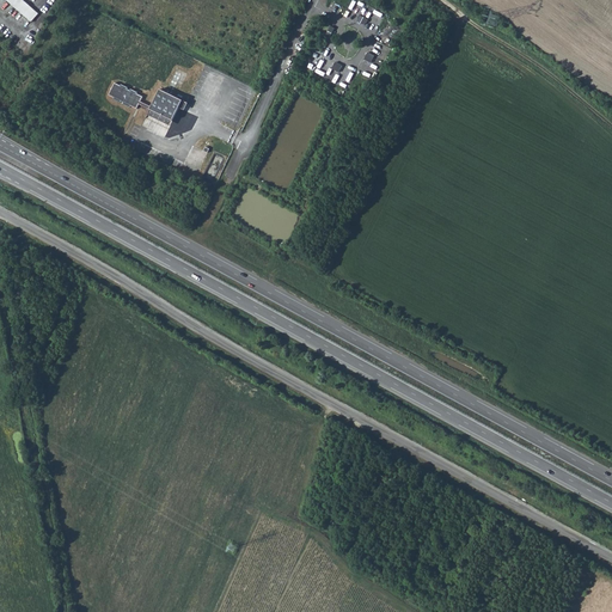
[(23,0),(5,0),(31,22),(38,13),(23,0)]
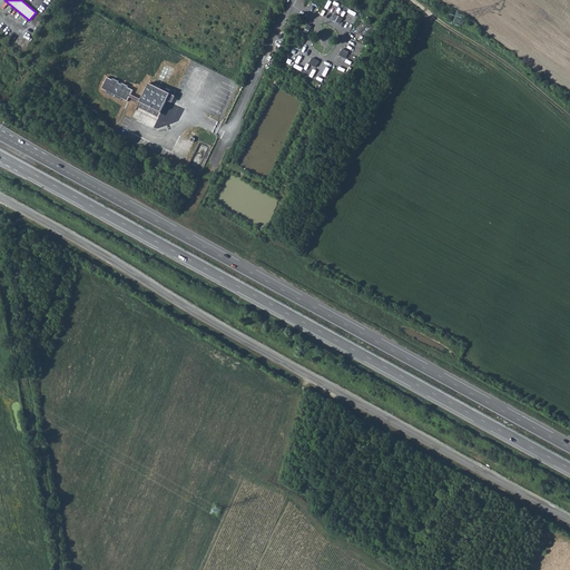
[(327,3),(324,11),(331,15),(335,7),(327,3)]
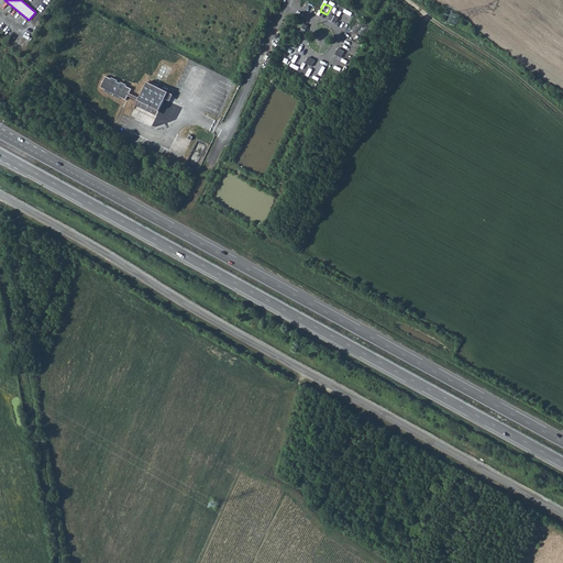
[(341,69),(343,63),(335,61),(333,67),(341,69)]
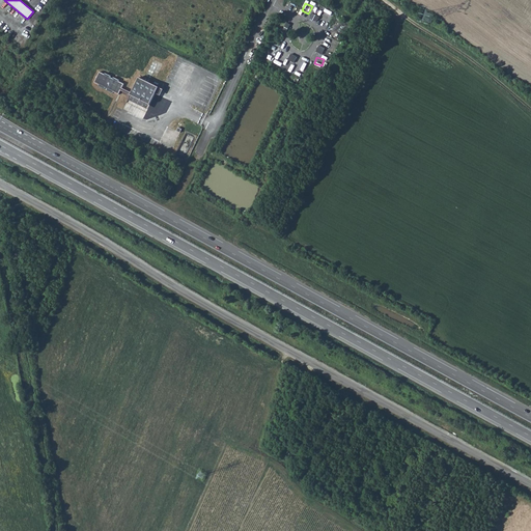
[(300,61),(296,68),(303,72),(306,64),(300,61)]
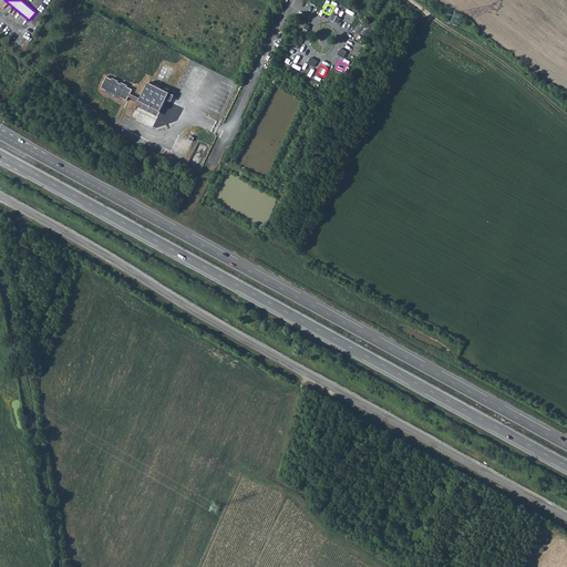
[(165,74),(168,69),(163,66),(156,83),(160,84),(164,73),(165,74)]
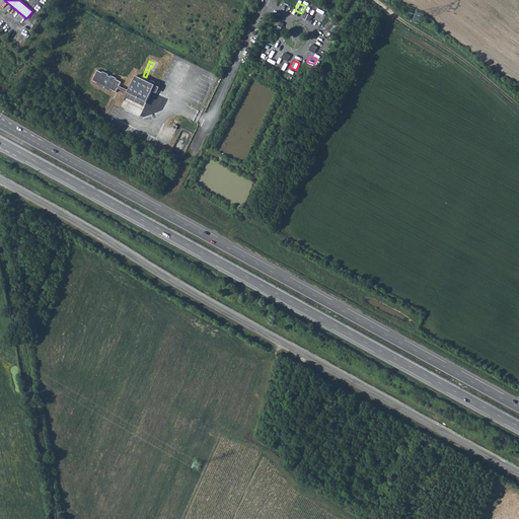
[(118,88),(127,93),(146,102),(152,91),(155,85),(136,76),(129,90),(120,86),(121,82),(117,80),(117,78),(110,76),(110,77),(108,76),(108,74),(102,72),(102,73),(97,70),(92,81),(97,83),(96,84),(102,87),(103,86),(105,87),(104,88),(110,91),(112,90),(116,92),(118,88)]
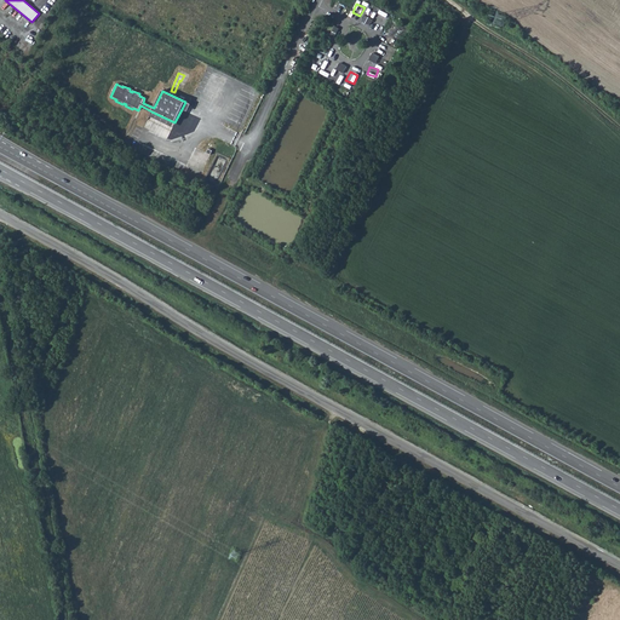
[(242,127),(246,116),(225,112),(223,121),(242,127)]
